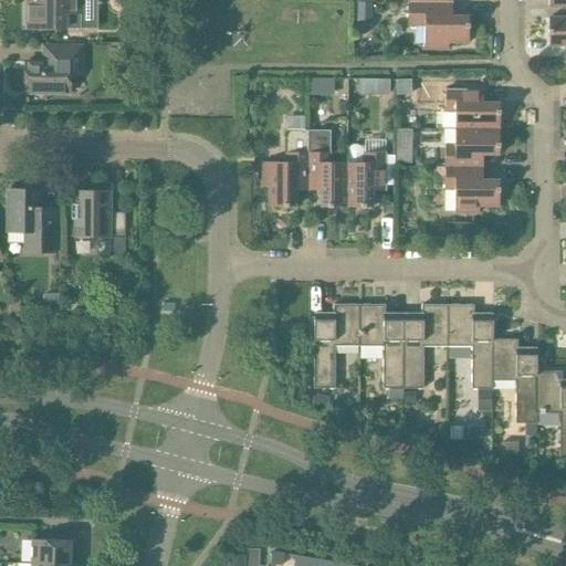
[(82,0),(27,0),(27,29),(82,29),(82,0)]
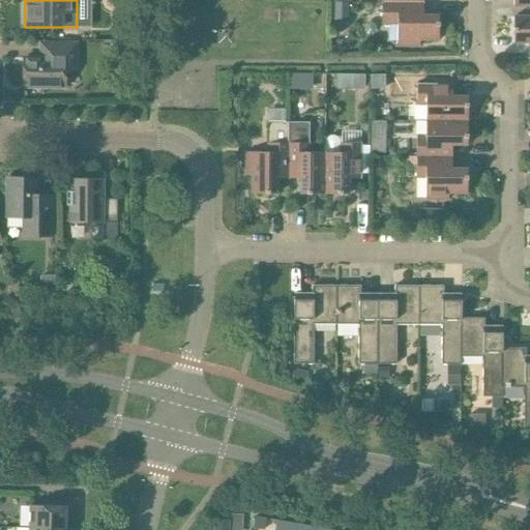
[(419,1),(383,1),(383,23),(398,23),(398,46),(420,46),(420,39),(439,39),(440,15),(418,15),(419,1)]
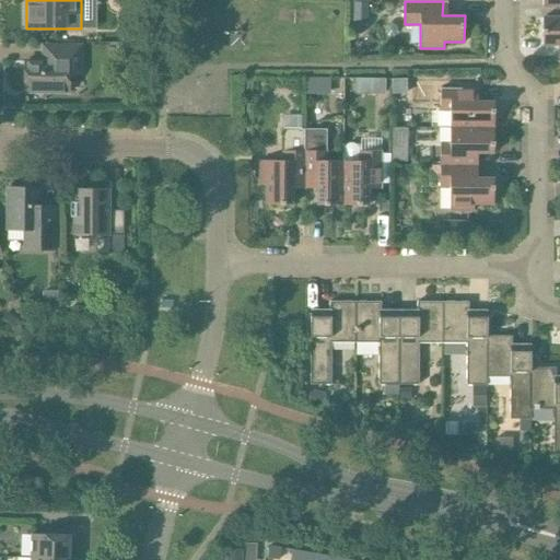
[(369,3),(354,3),(353,25),(369,25),(369,3)]
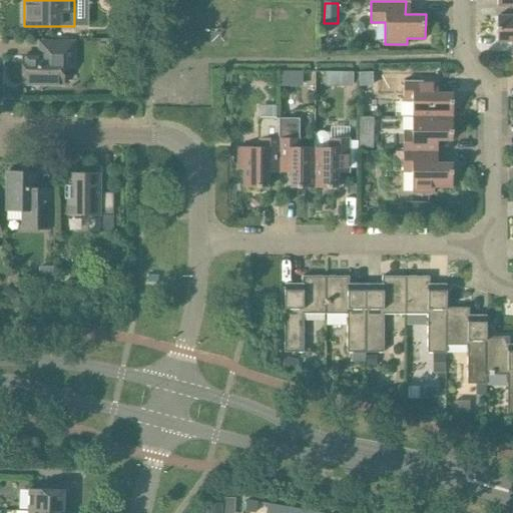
[(512,40),(512,16),(497,16),(497,41),(512,40)]
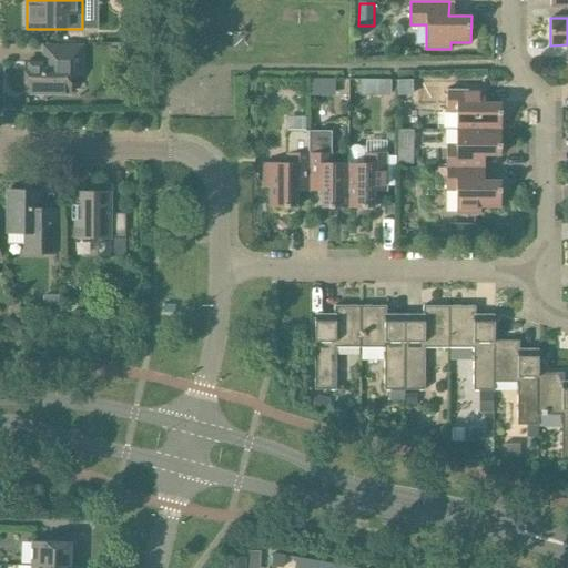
[(82,47),(52,47),(51,62),(27,62),(26,93),(70,93),(71,73),(82,73),(82,47)]
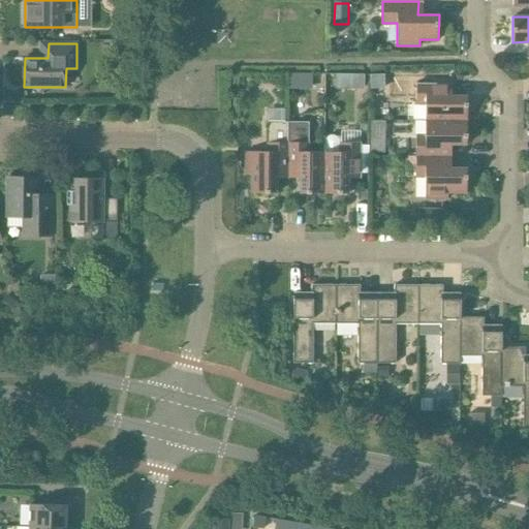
[(426,121),(467,121),(467,96),(446,96),(446,84),(416,84),(416,104),(426,104),(426,121)]
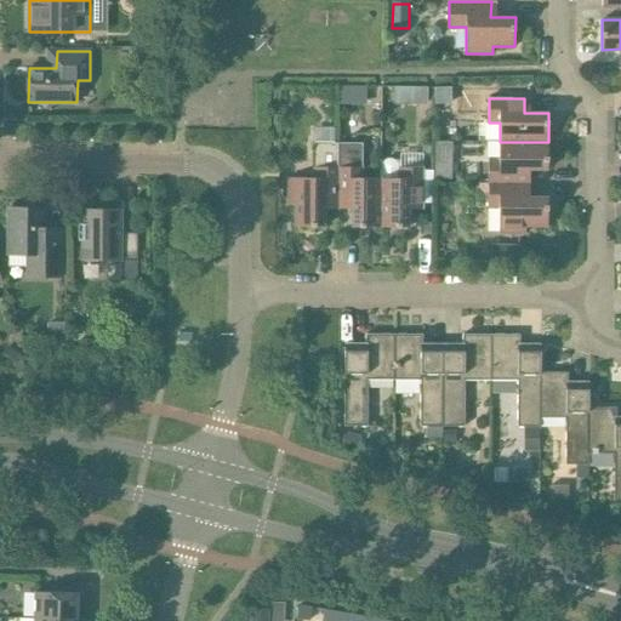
[(548,142),(500,142),(500,160),(488,160),(488,183),(524,183),(524,170),(548,170),(548,142)]
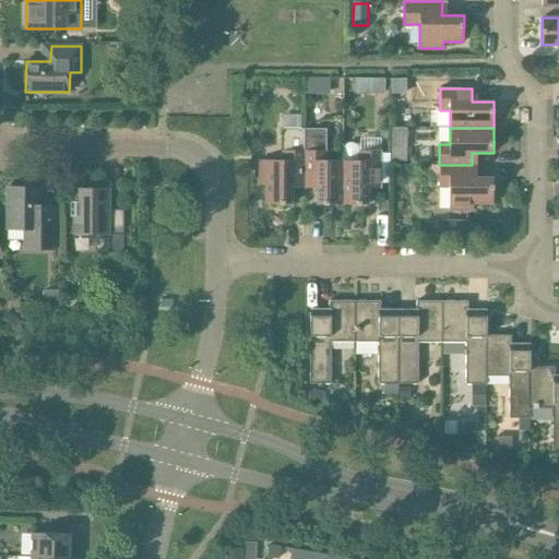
[(260,161),(260,185),(265,185),(265,204),(292,204),(292,188),(305,188),(305,182),(305,129),(284,129),(284,150),(284,161),(260,161)]
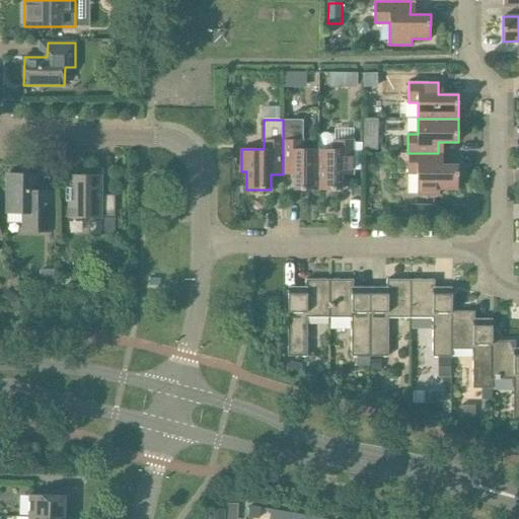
[(318,190),(318,149),(303,149),(303,120),(283,120),(283,169),(295,169),(295,190),(318,190)]
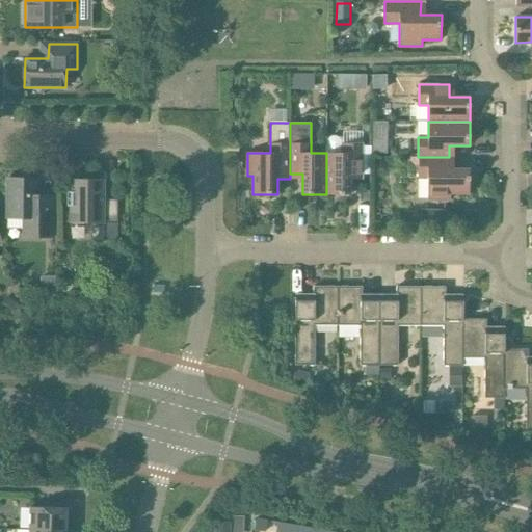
[(326,153),(326,194),(350,194),(349,174),(363,174),(371,175),(372,147),(363,144),(363,142),(342,142),(342,141),(341,139),(339,138),(336,137),(331,137),(329,138),(327,140),(326,142),(326,153)]
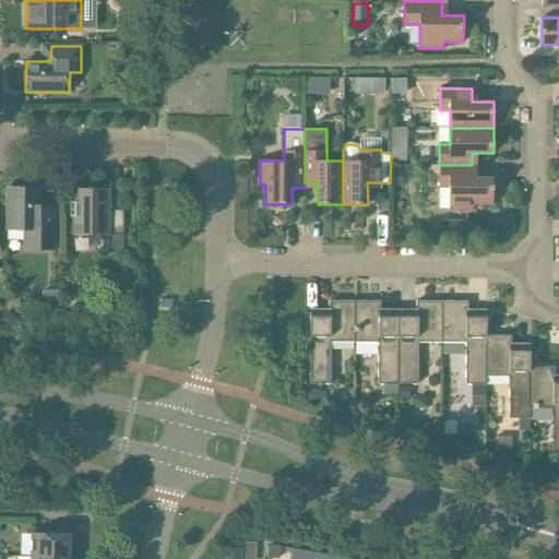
[(472,165),(439,165),(439,187),(449,187),(449,210),(474,211),(474,204),(494,204),(494,178),(472,177),(472,165)]
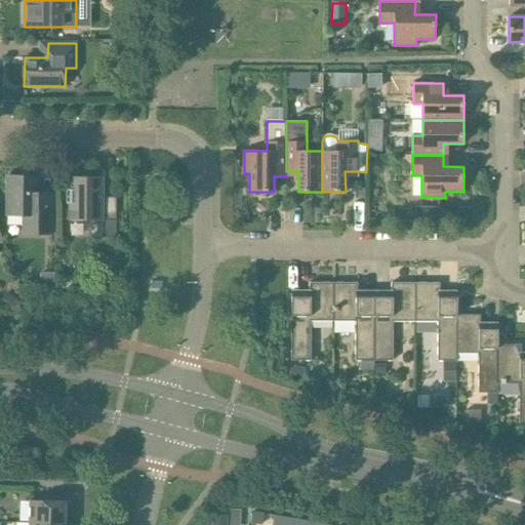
[(38,176),(7,176),(7,215),(24,215),(24,234),(52,234),(52,203),(38,203),(38,176)]
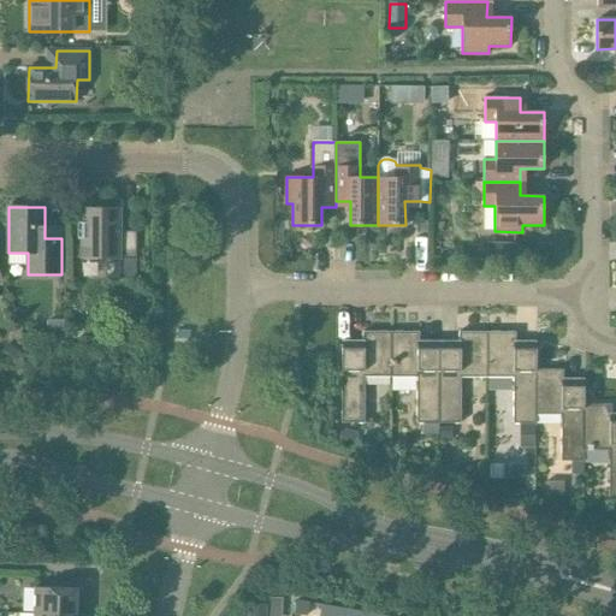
[(120,207),(81,207),(81,259),(106,259),(106,279),(136,279),(136,231),(120,231),(120,207)]
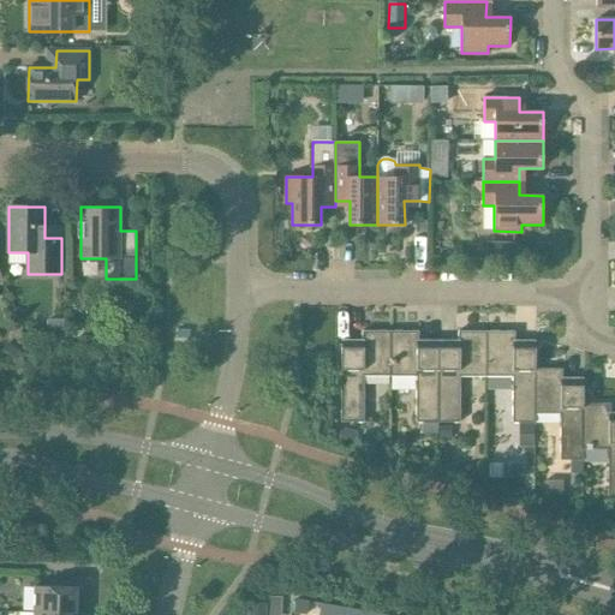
[(513,258),(513,242),(500,242),(500,258),(513,258)]
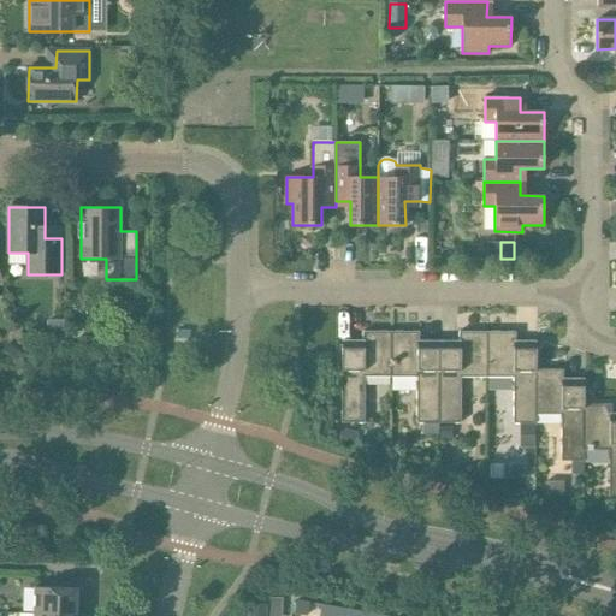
[(391,375),(391,332),(362,332),(362,341),(360,341),(356,344),(342,344),(342,422),(365,422),(365,375),(391,375)]
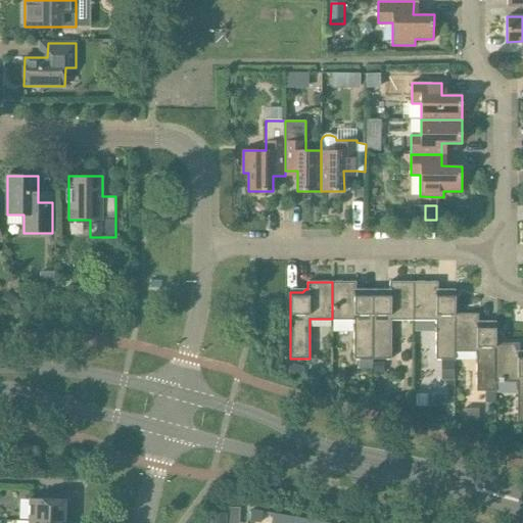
[(355,282),(332,282),(332,319),(354,319),(354,359),(360,359),(360,370),(373,370),(373,359),(373,292),(361,292),(358,289),(355,289),(355,282)]
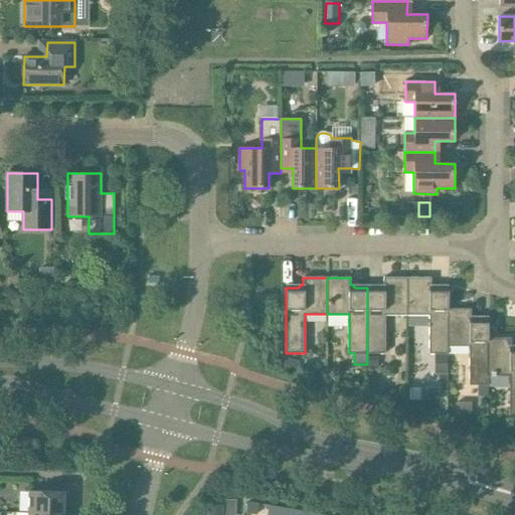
[(385,314),(407,314),(407,278),(383,278),(383,285),(381,285),(378,288),(367,288),(367,353),(385,353),(385,314)]
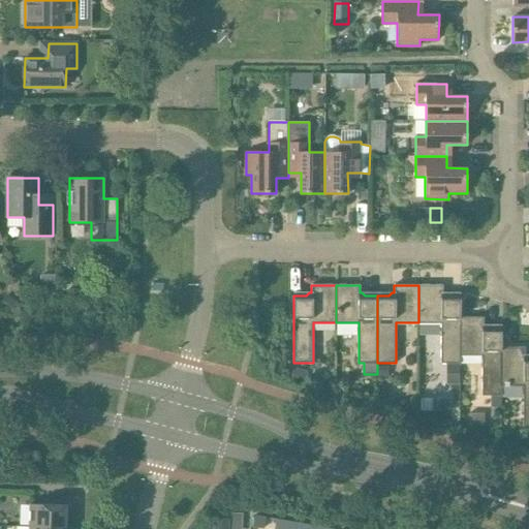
[(442,285),(418,285),(418,322),(441,322),(441,363),(460,363),(460,355),(460,317),(461,317),(461,296),(448,296),(445,292),(442,292),(442,285)]
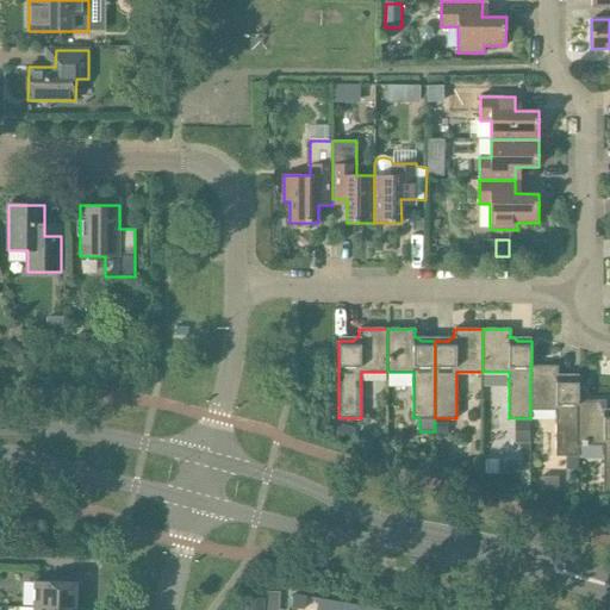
[(20,349),(7,341),(0,352),(0,355),(12,363),(12,366),(24,366),(24,349),(23,348),(20,349)]
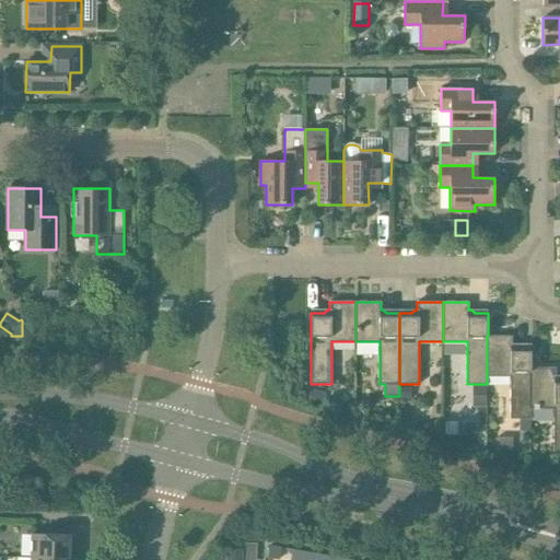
[(487,376),(511,376),(511,418),(531,418),(531,408),(531,368),(532,368),(532,347),(518,347),(515,343),(512,343),(512,336),(488,336),(487,336),(487,376)]
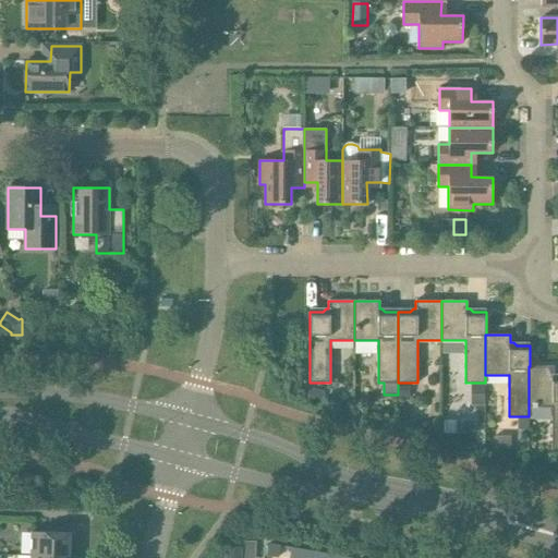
[(553,448),(557,448),(557,375),(556,374),(554,374),(554,366),(530,366),(529,366),(529,407),(552,407),(553,448)]
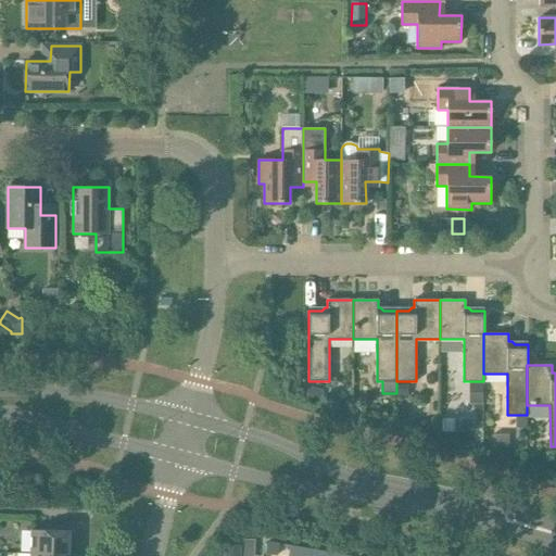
[(32,554),(68,555),(70,530),(32,529),(32,554)]
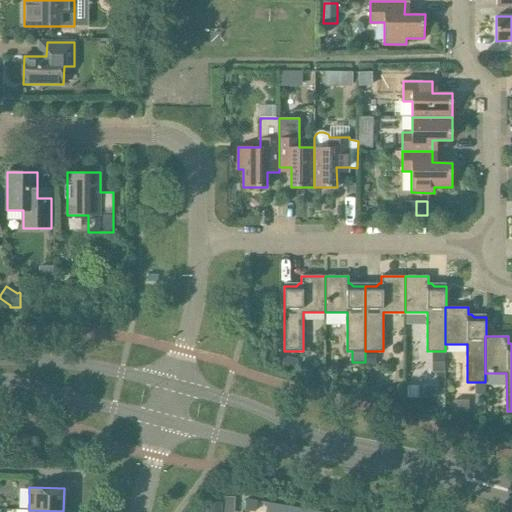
[(247,498),(245,510),(255,511),(257,500),(247,498)]
